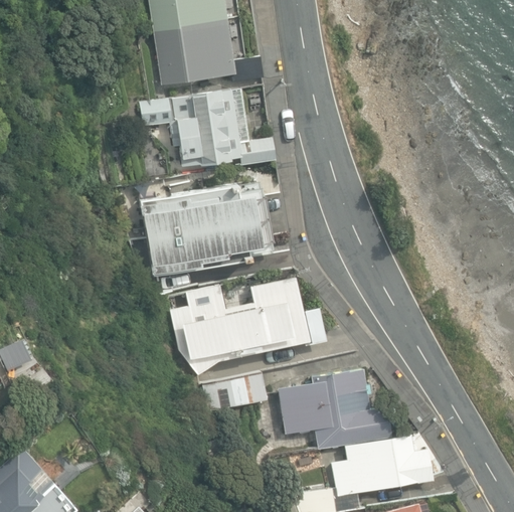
[(149,0),(161,83),(228,73),(229,81),(262,76),(260,55),(233,59),(224,0),(149,0)]
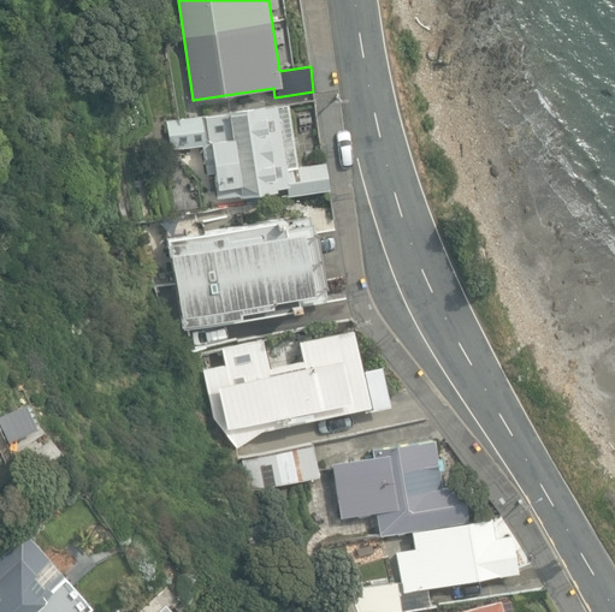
[(290,108),(169,125),(172,152),(202,147),(206,176),(213,174),(217,200),(238,197),(240,200),(285,192),(287,201),(330,195),(326,166),(299,170),(290,108)]
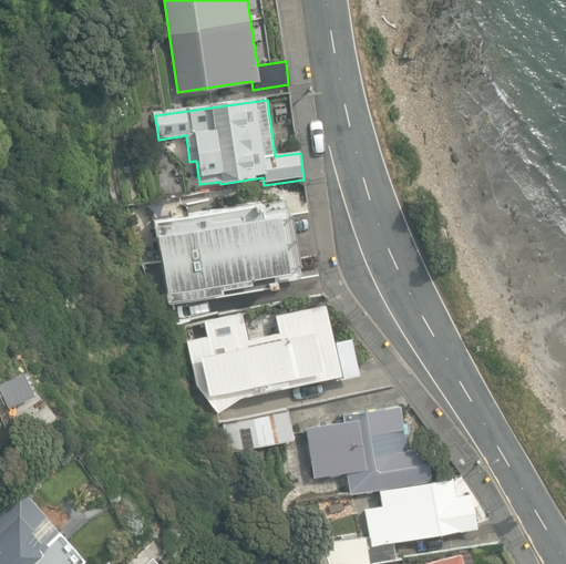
[(285,202),(153,227),(168,306),(223,296),(222,291),(286,279),(284,269),(298,267),(285,202)]
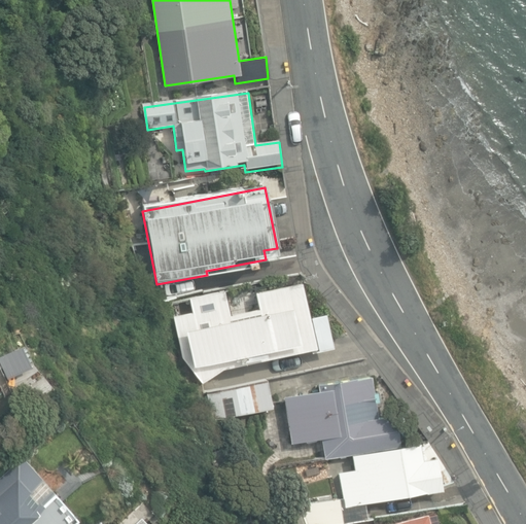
[(311,319),(303,284),(255,294),(258,311),(231,316),(225,293),(172,305),(183,360),(202,385),(222,371),(314,351),(315,354),(334,350),(326,316),(311,319)]
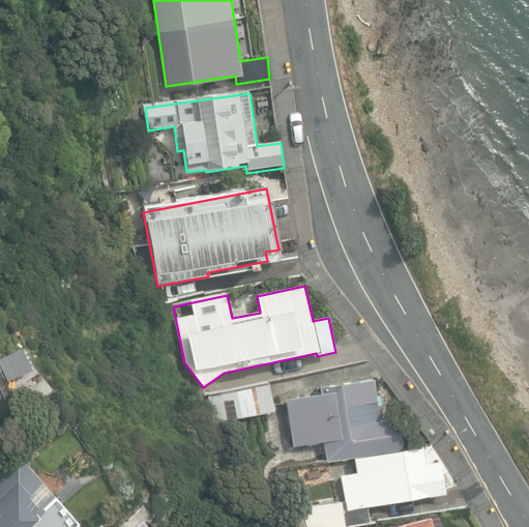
[(0,367),(0,379),(3,384),(18,376),(9,361),(0,367)]
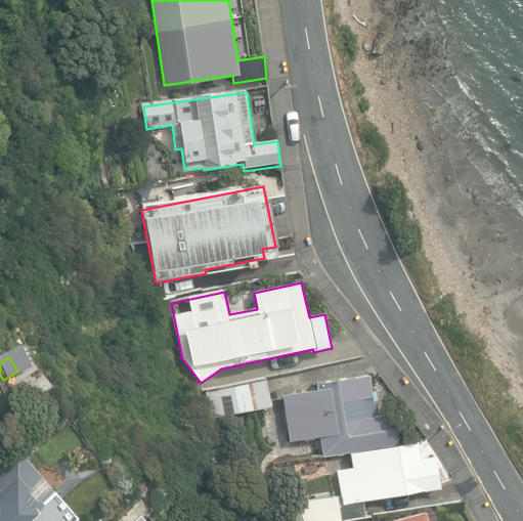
[(324,458),(350,452),(399,444),(394,415),(377,417),(374,402),(378,402),(377,392),(374,393),(371,376),(317,385),(318,390),(285,395),(293,441),(321,436),(324,458)]
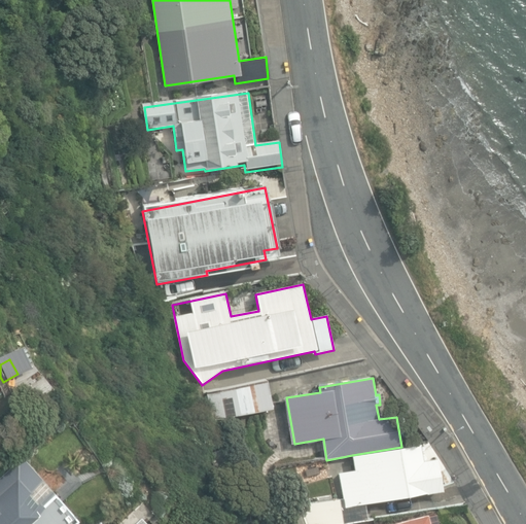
[(213,423),(275,411),(269,382),(207,394),(213,423)]
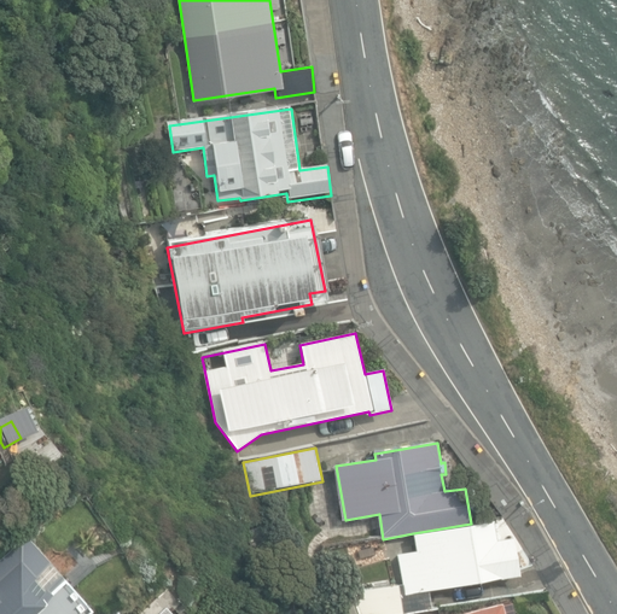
[(471,524),(413,533),(417,551),(397,555),(402,584),(345,594),(354,613),(415,613),(432,610),(429,592),(519,577),(513,538),(496,541),(493,520),(471,524)]
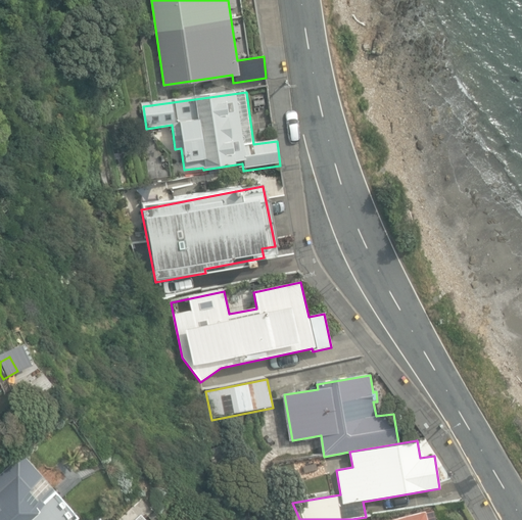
[(72,519),(78,514),(24,455),(0,474),(0,519),(72,519)]
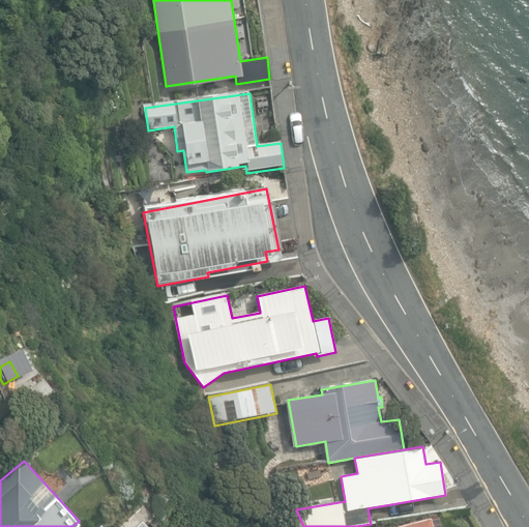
[(432,526),(430,517),(390,526),(432,526)]
